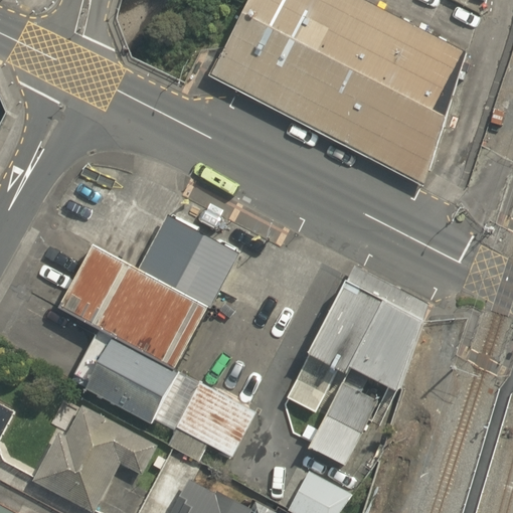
[(209,75),(422,187),(464,52),(363,0),(248,0),(225,46),(209,75)]
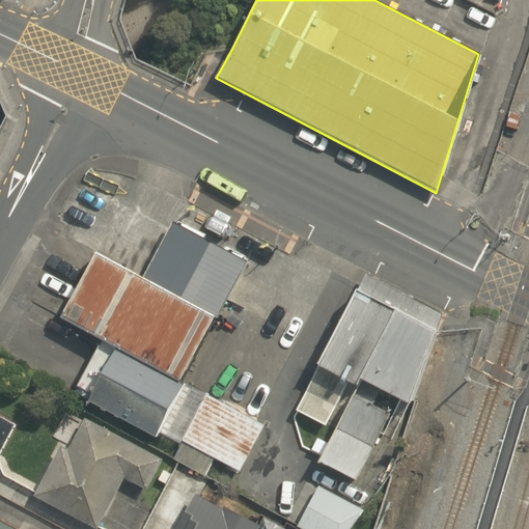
[(517,129),(520,114),(509,111),(505,126),(517,129)]
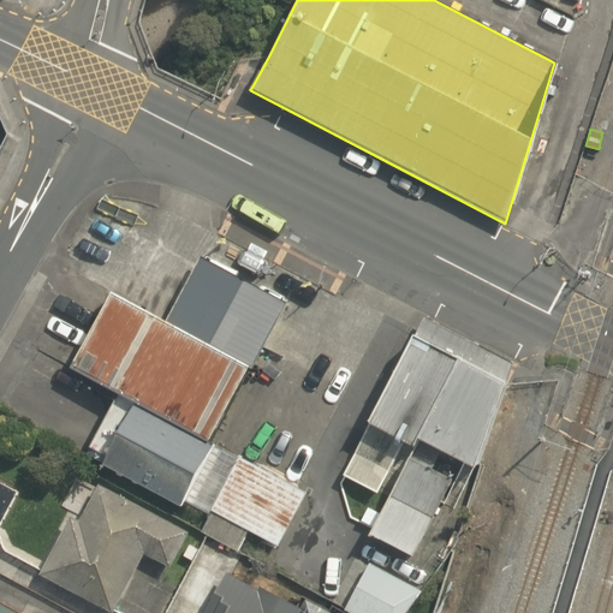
[(111,293),(72,365),(119,391),(84,454),(183,509),(186,501),(209,513),(200,531),(234,549),(245,529),(275,546),(305,492),(210,440),(284,303),(197,256),(164,321),(111,293)]
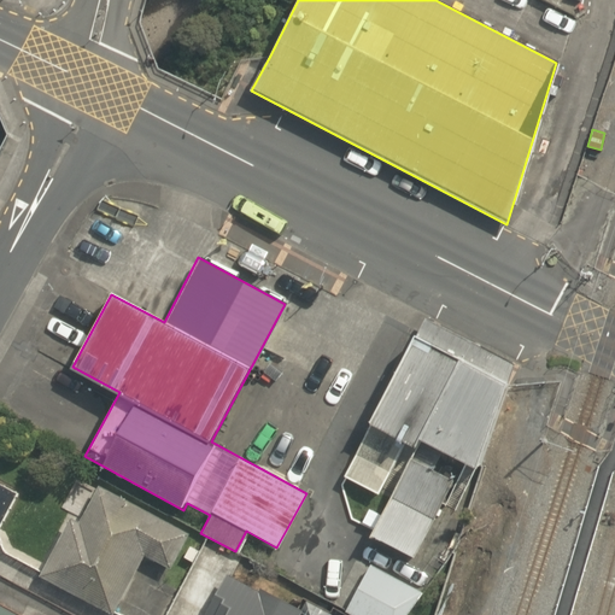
[(409,332),(340,473),(388,496),(454,357),(409,332)]
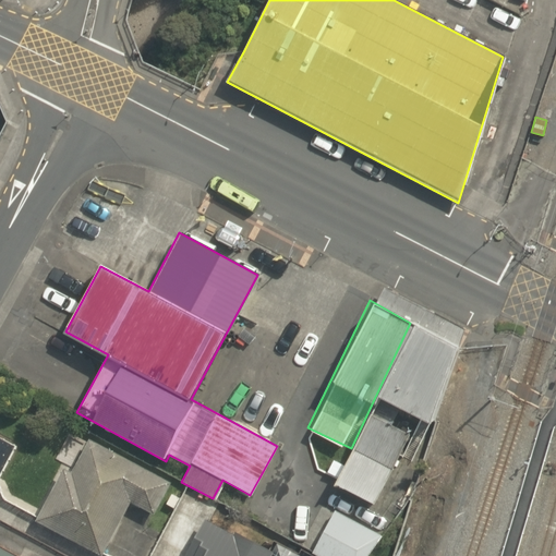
[(452,342),(410,323),(351,448),(335,484),(375,503),(415,414),(419,415),(452,342)]
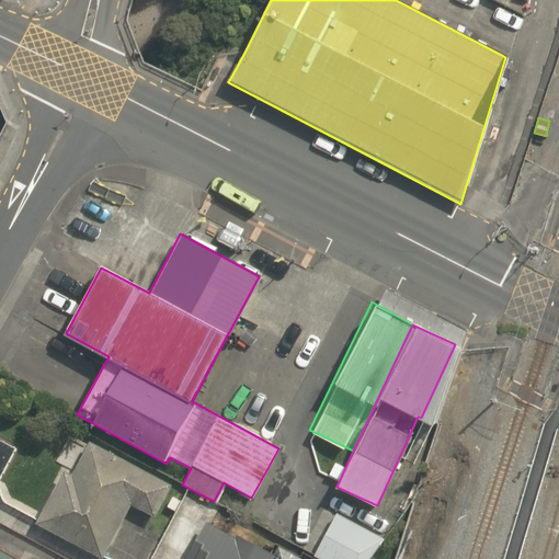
[(35,524),(102,558),(130,504),(155,517),(171,486),(89,442),(71,475),(64,470),(35,524)]
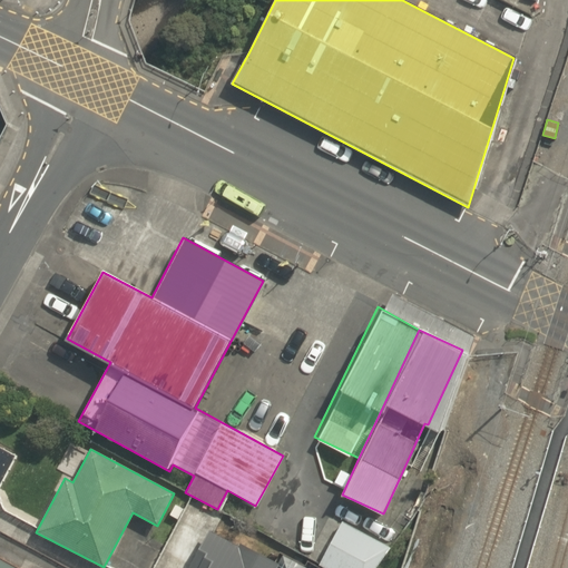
[(340,521),(317,565),(324,567),(374,567),(387,546),(340,521)]
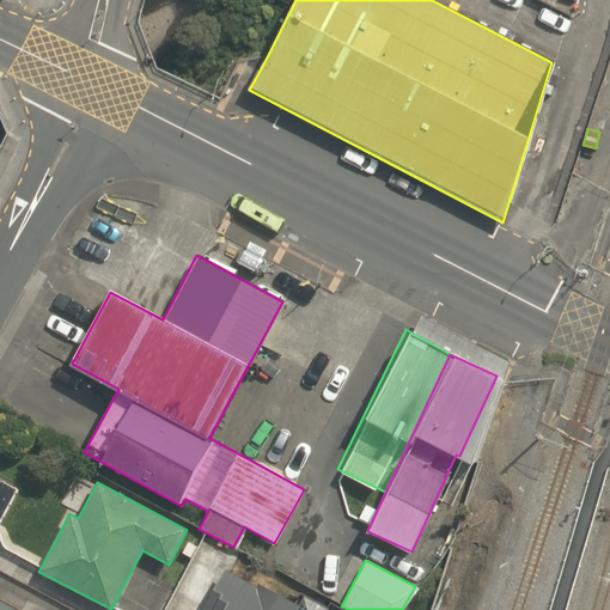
[(178,609),(214,609),(188,595),(178,609)]
